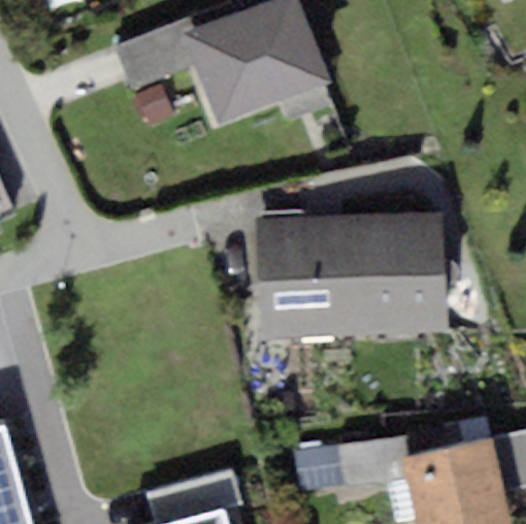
[(269,0),(183,33),(217,122),(329,79),(298,0),(269,0)]
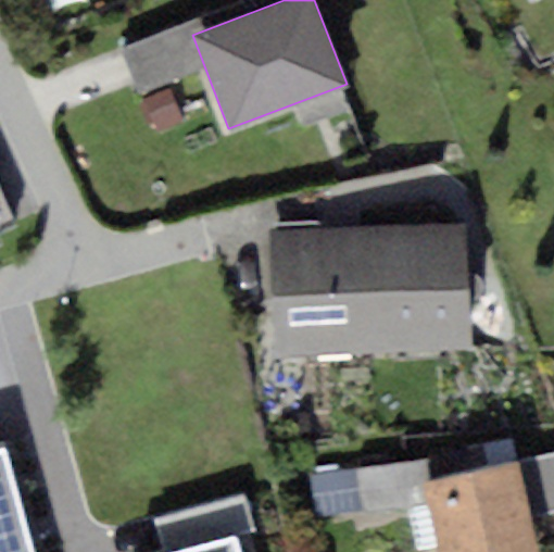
[(0,228),(16,222),(0,187),(0,228)]
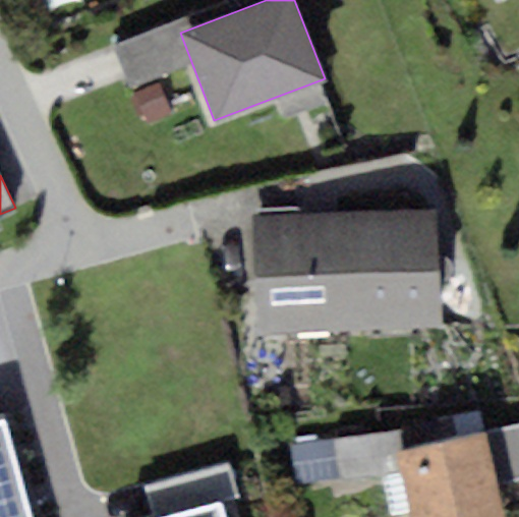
[(437,207),(255,217),(262,335),(444,324),(437,207)]
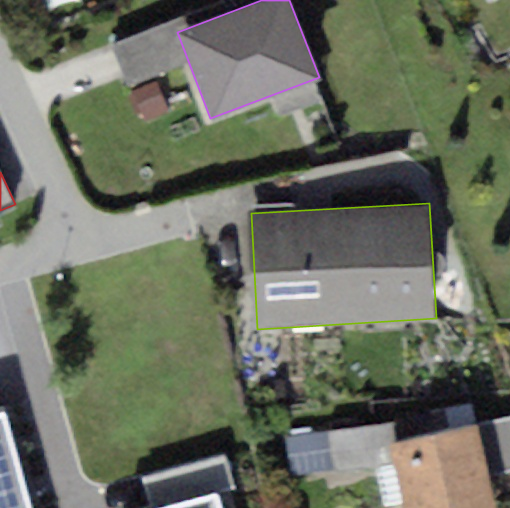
[(0,507),(31,507),(6,412),(0,413),(0,507)]
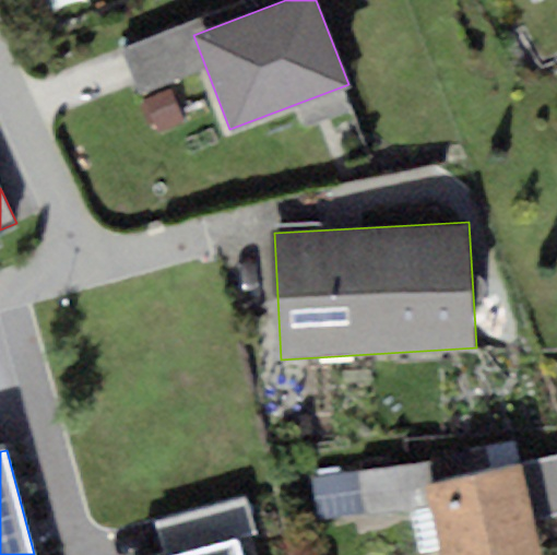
[(556,457),(544,460),(554,516),(556,515),(556,457)]
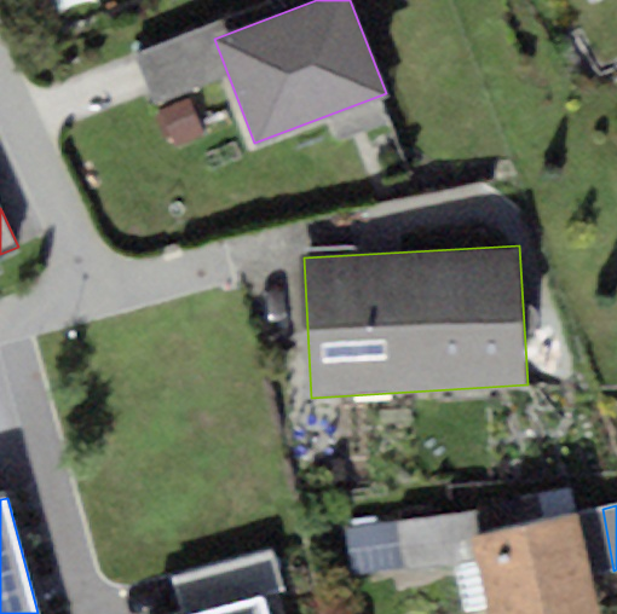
[(575,515),(474,533),(489,613),(588,613),(594,613),(575,515)]
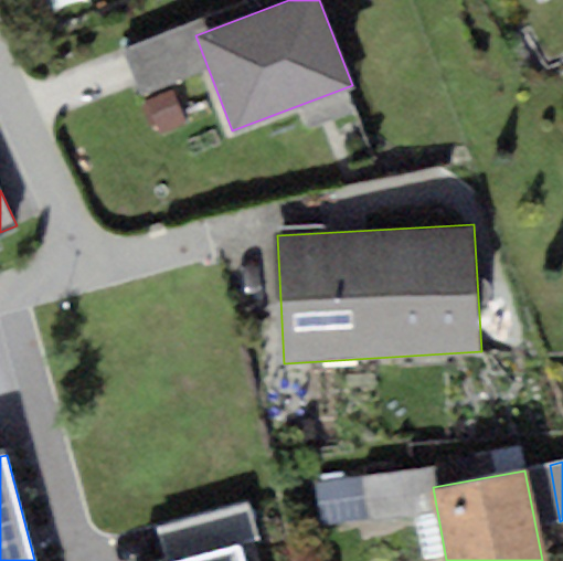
[(431,474),(328,480),(331,521),(433,514),(431,474)]
